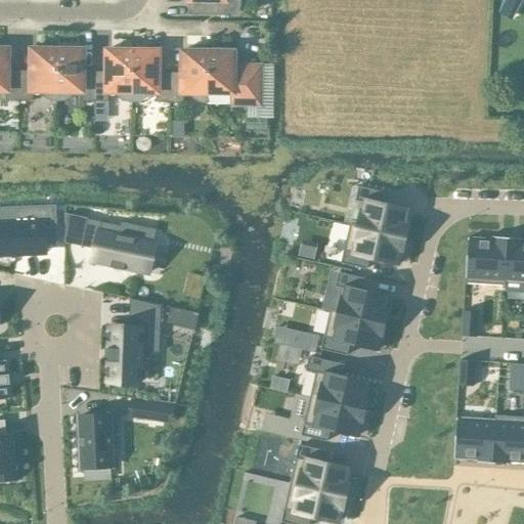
[(186,0),(187,0),(189,0),(189,13),(188,13),(188,14),(230,15),(233,13),(236,10),(238,7),(239,3),(238,0),(186,0)]
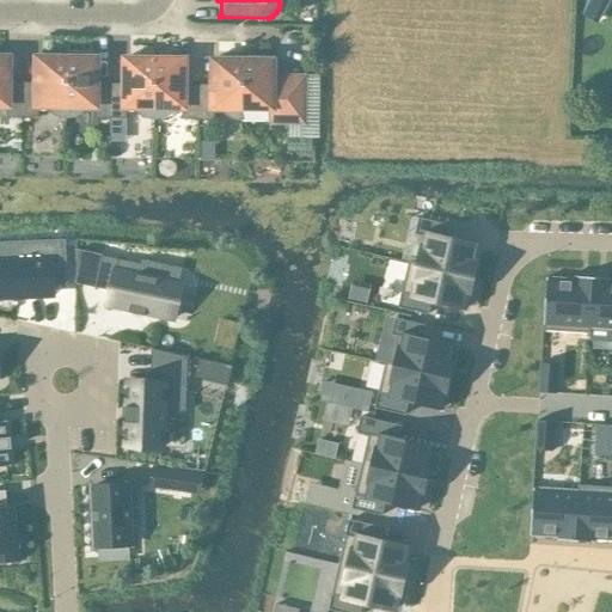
[(611,16),(605,12),(597,29),(611,36),(611,34),(611,16)]
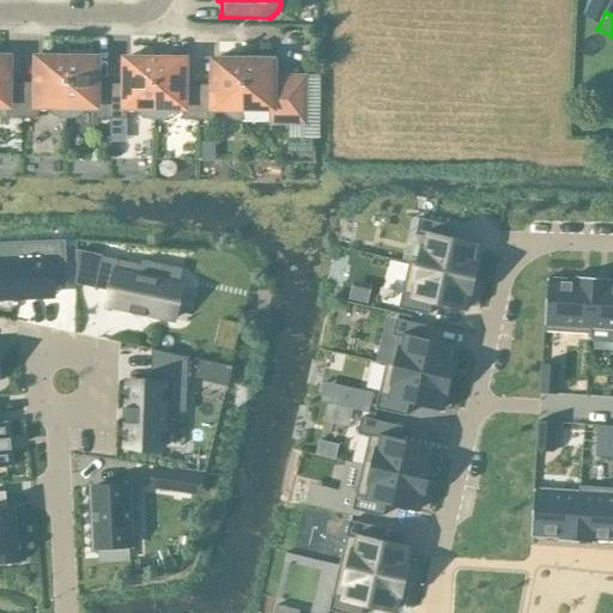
[(0,117),(23,117),(23,83),(8,83),(8,58),(5,58),(5,54),(0,53),(0,117)]
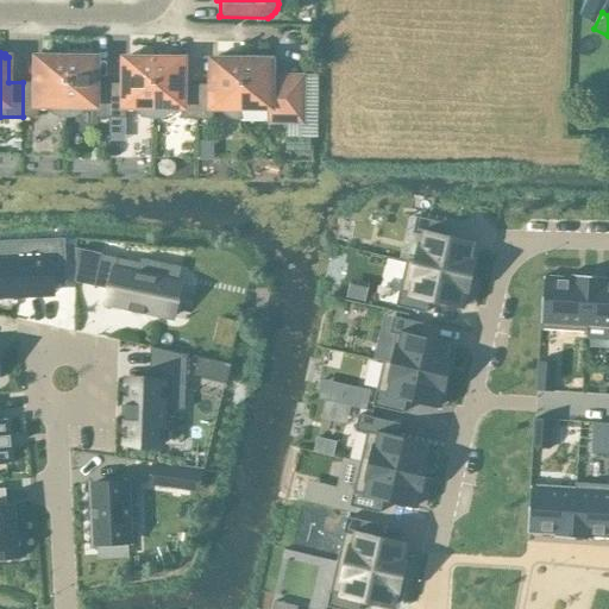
[(67,118),(67,58),(60,58),(60,55),(42,54),(42,58),(38,58),(37,82),(23,82),(23,117),(38,118),(38,111),(48,111),(51,114),(56,117),(61,118),(66,118),(67,118)]
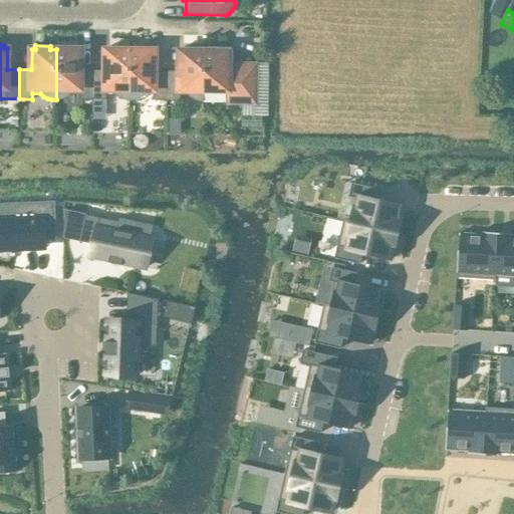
[(92,99),(93,70),(81,70),(81,49),(77,49),(77,46),(63,46),(63,49),(56,49),(56,99),(60,99),(64,98),(67,96),(71,93),(79,93),(79,99),(92,99)]
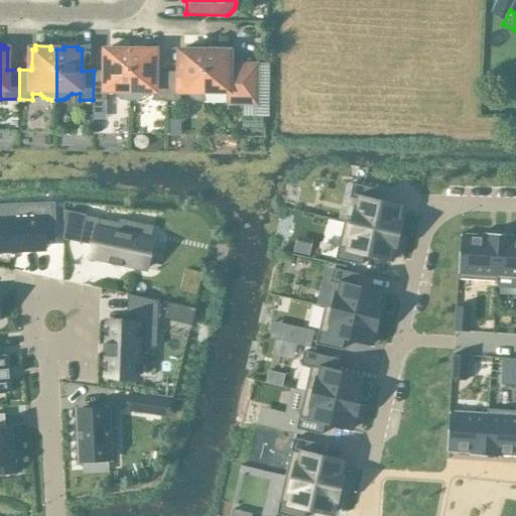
[(130,101),(131,50),(124,50),(124,46),(110,46),(110,49),(106,49),(106,71),(94,71),(93,100),(107,101),(107,95),(115,95),(118,97),(122,99),(125,101),(129,101),(130,101)]
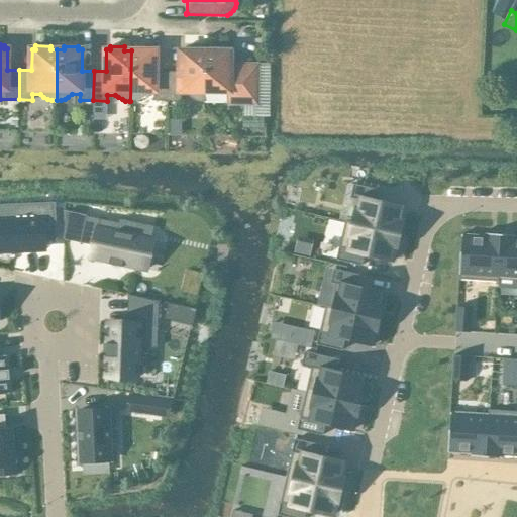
[(168,101),(168,72),(156,72),(156,50),(152,50),(152,47),(137,47),(137,50),(131,50),(130,101),(131,101),(135,101),(139,100),(142,98),(145,95),(153,95),(153,101),(168,101)]
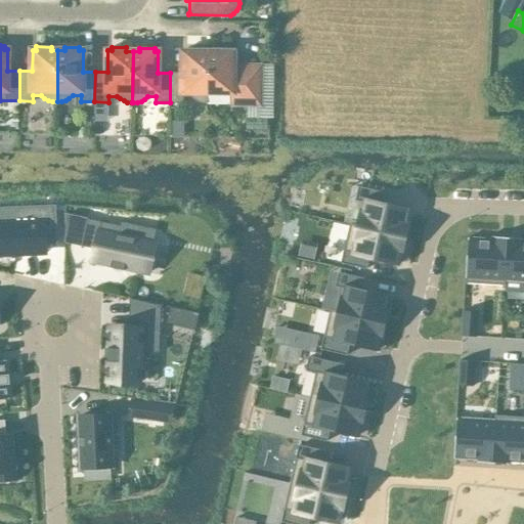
[(208,93),(208,52),(202,51),(202,48),(186,48),(186,51),(183,51),(182,73),(170,73),(170,102),(183,103),(183,97),(191,97),(194,99),(198,101),(202,103),(206,103),(208,103),(208,93)]
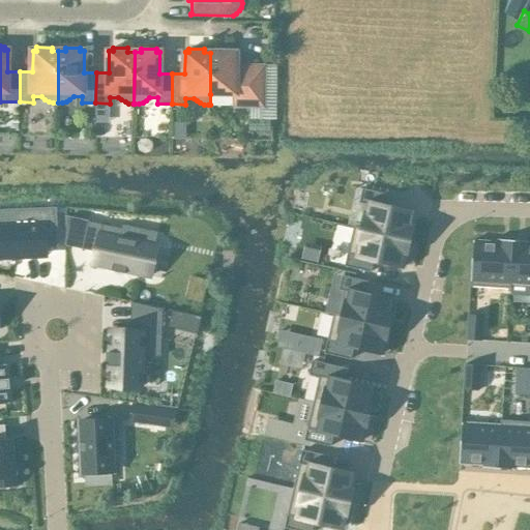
[(262,105),(263,68),(236,68),(236,53),(232,53),(232,50),(217,49),(217,53),(210,53),(210,94),(234,94),(234,101),(234,105),(262,105)]
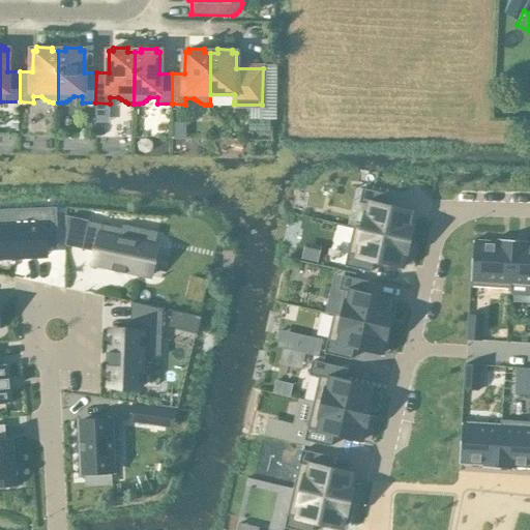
[(362,188),(359,202),(370,204),(366,214),(365,214),(362,230),(409,240),(412,225),(411,225),(414,213),(385,207),(388,195),(362,188)]
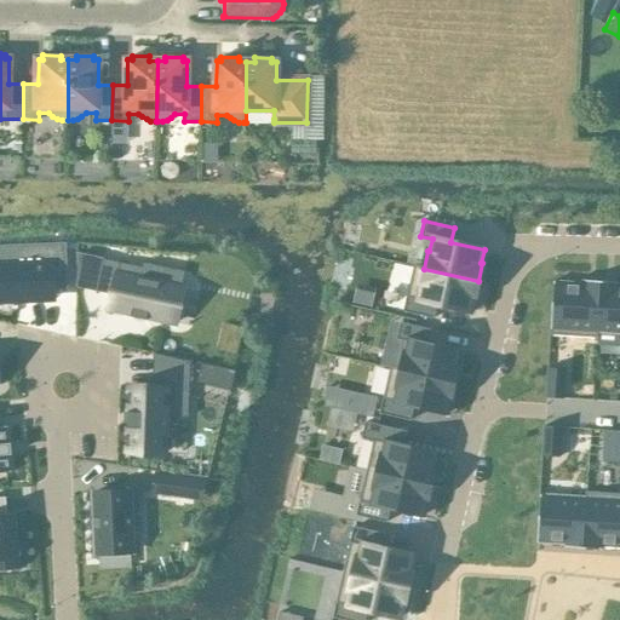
[(65,244),(0,245),(0,299),(55,298),(53,290),(68,288),(65,244)]
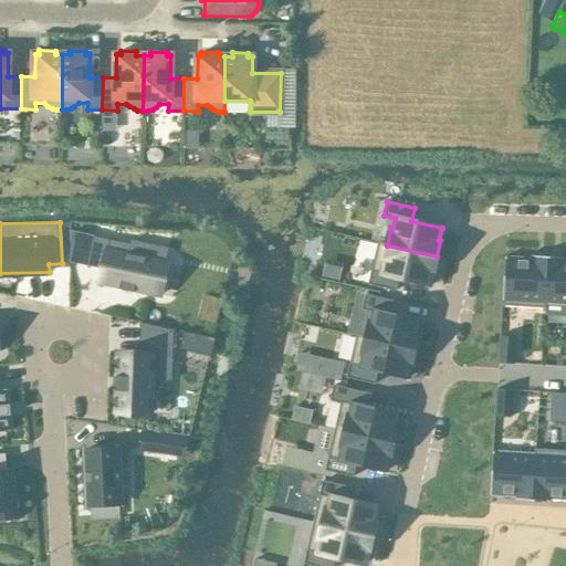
[(94,237),(87,266),(103,269),(100,282),(121,286),(119,290),(134,292),(134,290),(159,295),(166,263),(127,254),(129,244),(94,237)]
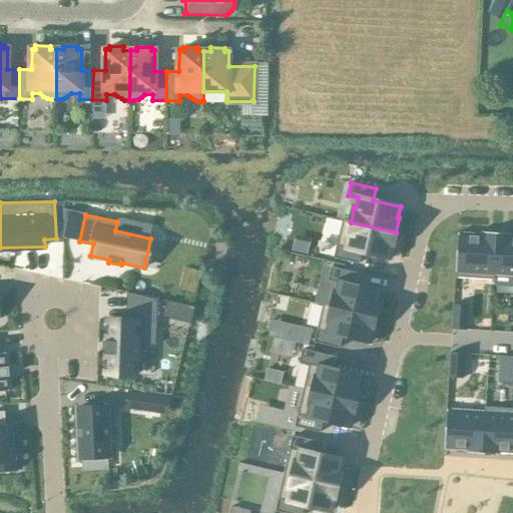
[(343,220),(334,258),(359,264),(362,251),(389,258),(391,246),(393,247),(396,232),(343,220)]
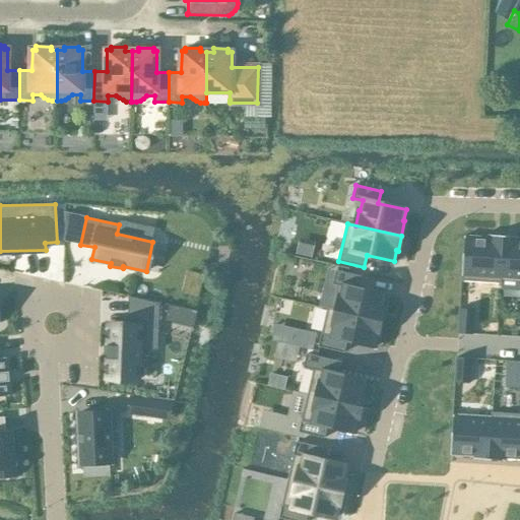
[(464,236),(461,281),(500,283),(503,236),(488,235),(488,236),(488,238),(465,236),(464,236)]
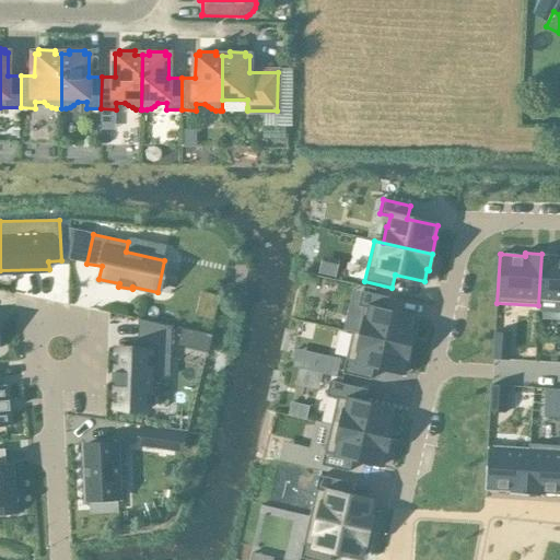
[(541,254),(538,305),(539,305),(540,300),(559,301),(559,257),(558,258),(558,256),(558,255),(541,254)]
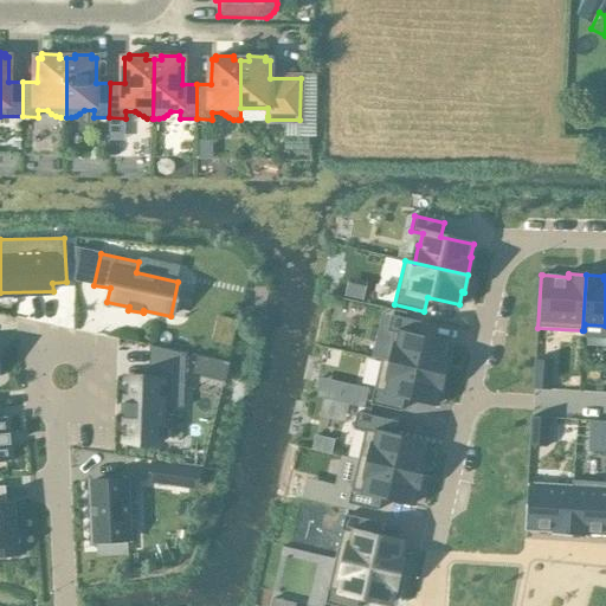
[(381,359),(381,360),(445,374),(449,358),(447,356),(450,343),(418,336),(421,322),(392,316),(388,331),(393,333),(387,360),(381,359)]
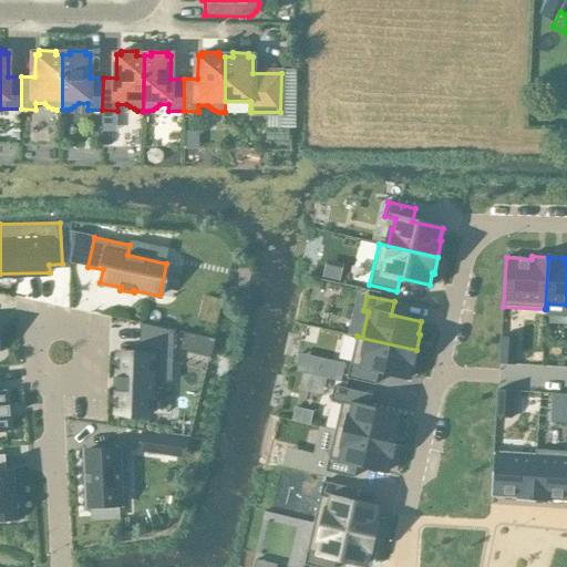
[(119,354),(116,412),(152,414),(153,381),(173,382),(174,330),(140,323),(138,356),(130,356),(119,354)]
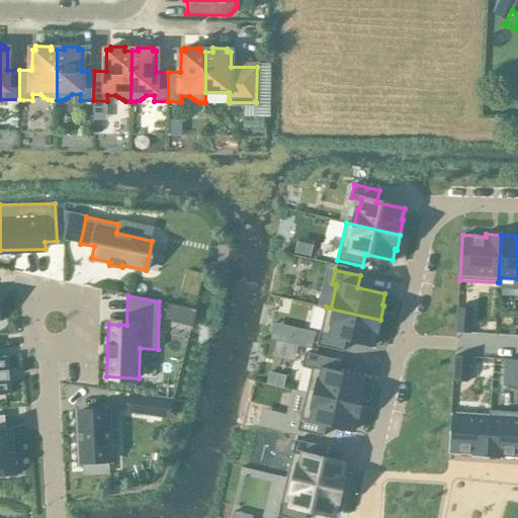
[(326,308),(318,345),(343,351),(345,339),(372,346),(375,335),(376,335),(380,320),(326,308)]
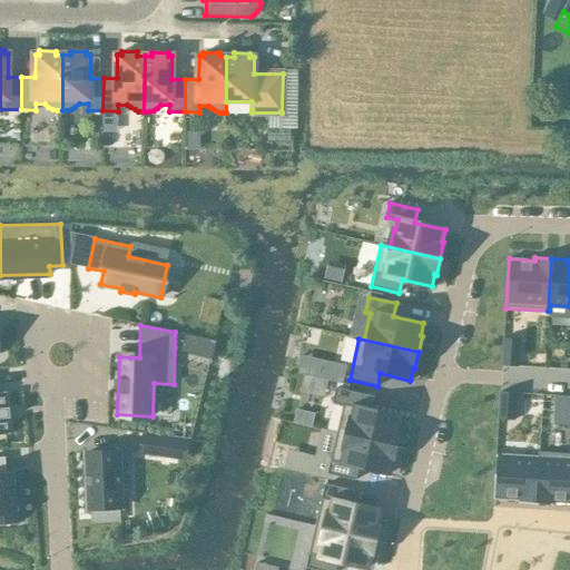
[(503,338),(502,365),(518,366),(520,340),(503,338)]
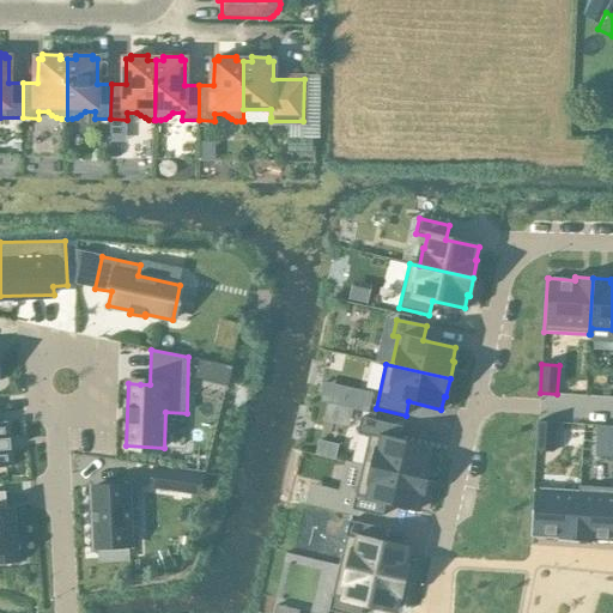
[(362,418),(358,434),(369,436),(363,465),(426,480),(431,462),(429,462),(432,449),(400,441),(402,428),(362,418)]
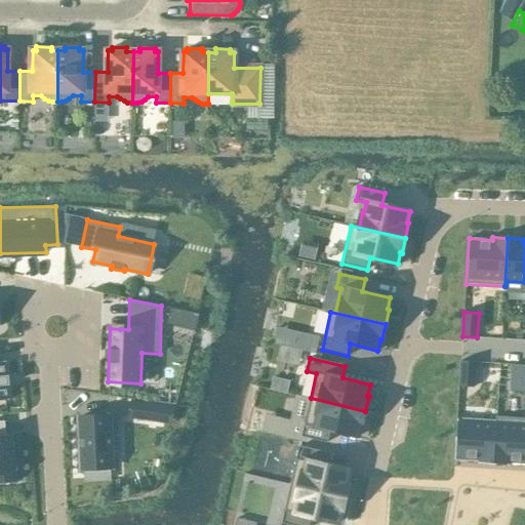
[(0,400),(9,400),(5,361),(0,361),(0,400)]
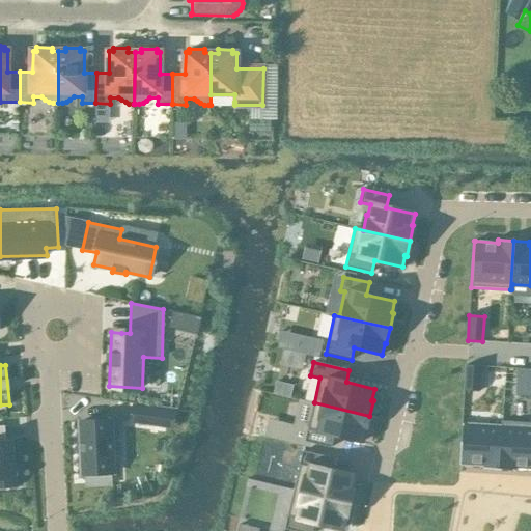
[(466,365),(465,390),(479,391),(480,366),(466,365)]
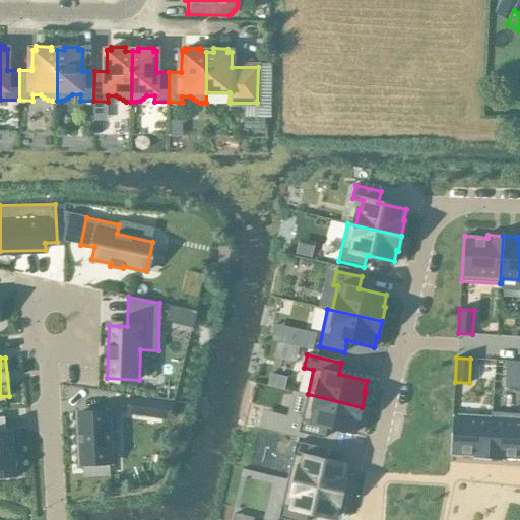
[(308,394),(299,432),(324,438),(327,426),(354,433),(358,421),(359,421),(362,407),(308,394)]
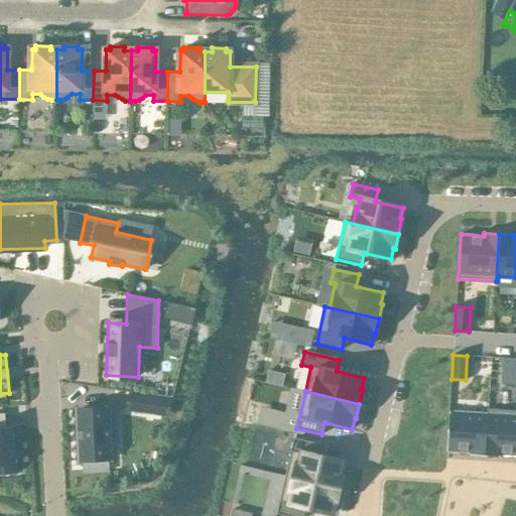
[(129,394),(126,410),(156,414),(158,399),(129,394)]
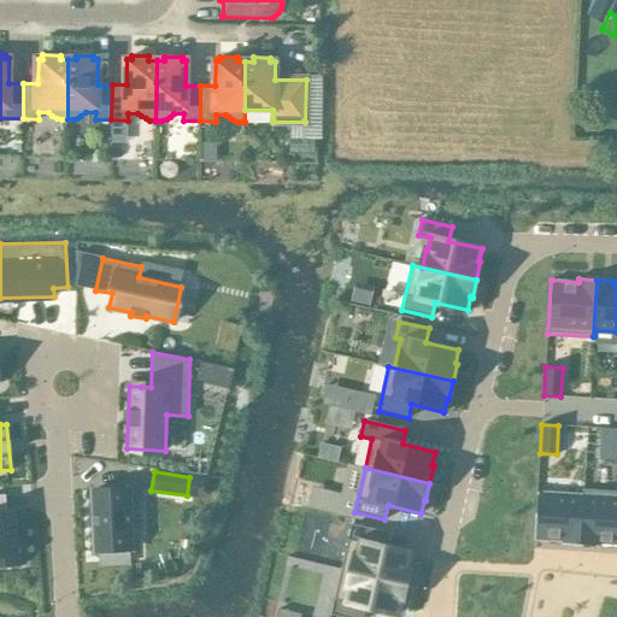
[(130,489),(92,491),(94,551),(133,550),(130,489)]
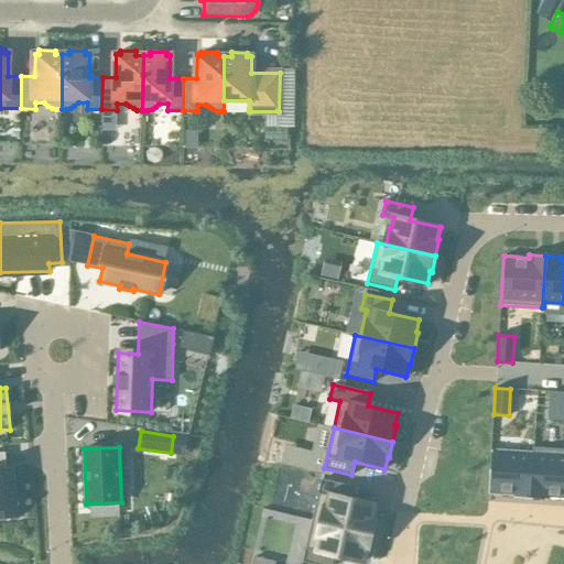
[(491,449),(488,494),(489,494),(513,495),(513,497),(513,498),(530,499),(533,447),(532,447),(532,453),(491,449)]
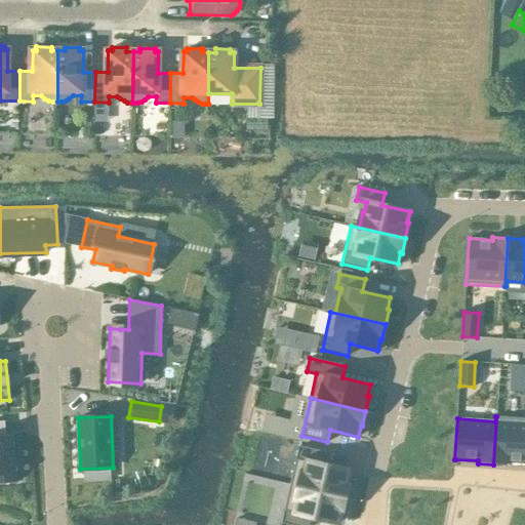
[(524,417),(496,416),(493,465),(509,466),(509,465),(509,462),(524,463),(524,417)]
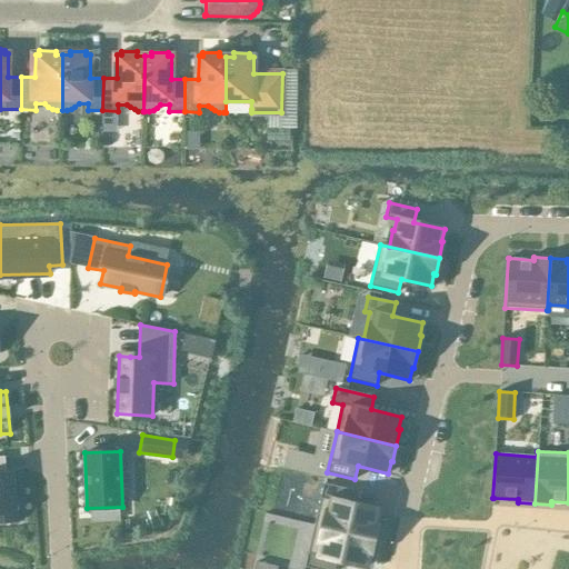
[(5,456),(0,456),(0,523),(18,522),(13,471),(7,471),(5,456)]
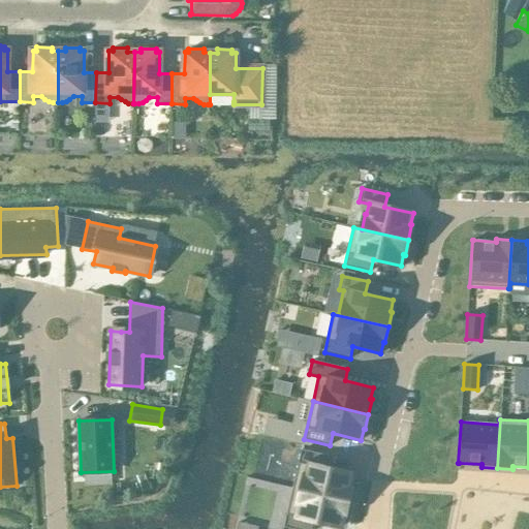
[(302,449),(292,488),(348,501),(351,486),(350,486),(352,474),(324,467),(328,456),(302,449)]
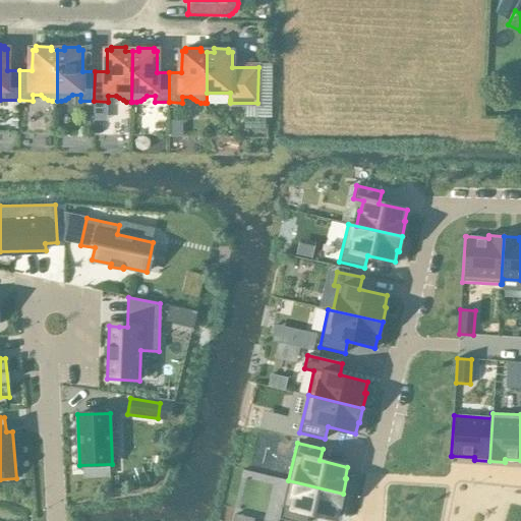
[(288,480),(280,519),(290,520),(305,520),(308,513),(336,519),(338,508),(340,508),(343,494),(288,480)]
